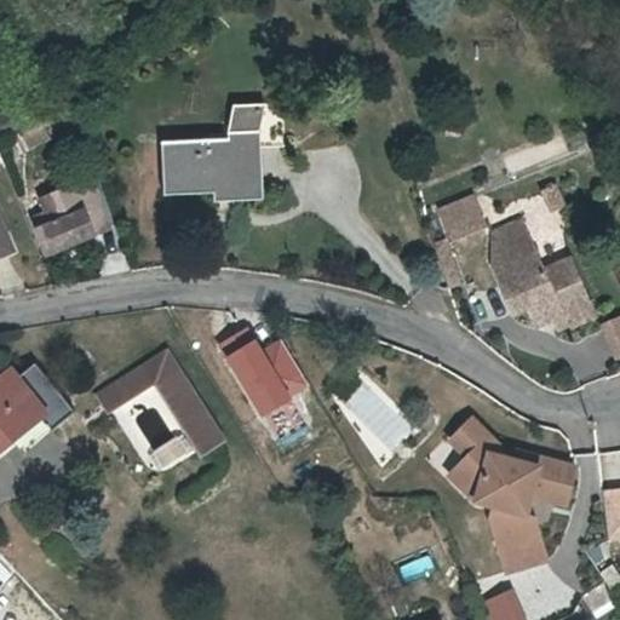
[(52,136),(45,120),(27,131),(34,147),(52,136)]
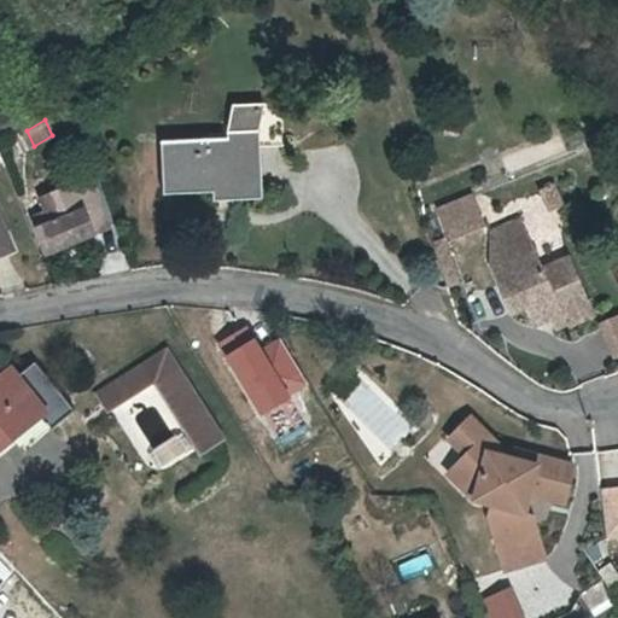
[(169,194),(217,194),(258,196),(266,194),(264,150),(234,149),(234,143),(182,144),(172,143),(172,146),(169,147),(169,185),(169,194)]
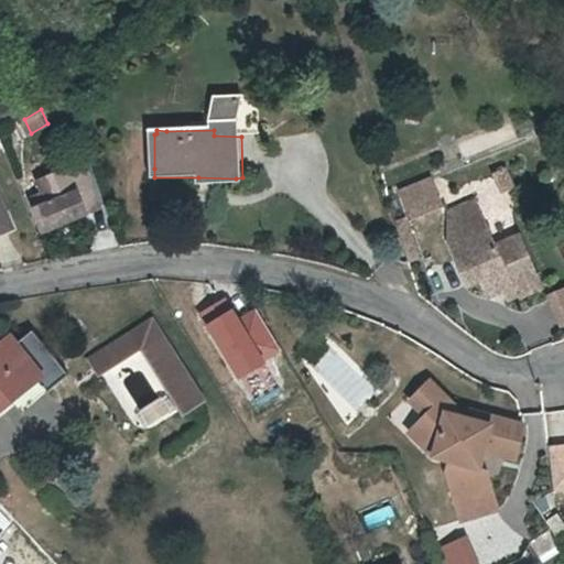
[(42,181),(46,194),(35,199),(47,230),(105,207),(86,162),(42,181)]
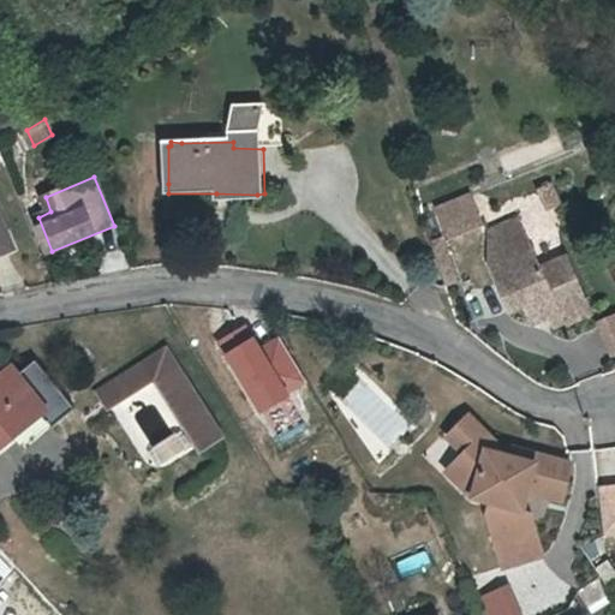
[(469,192),(431,206),(443,242),(482,228),(469,192)]
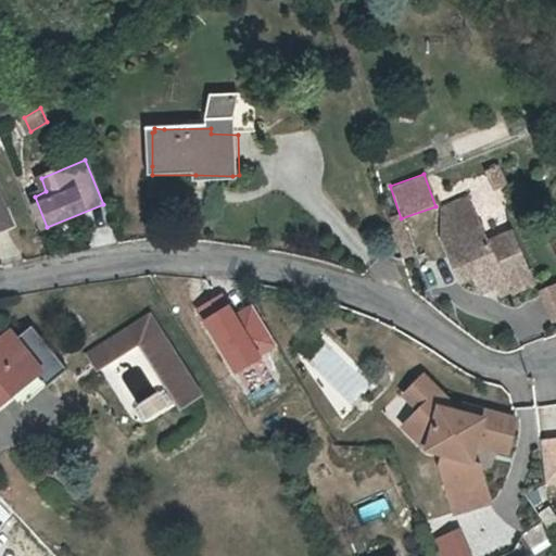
[(239,184),(239,175),(232,176),(196,175),(196,182),(232,184),(239,184)]
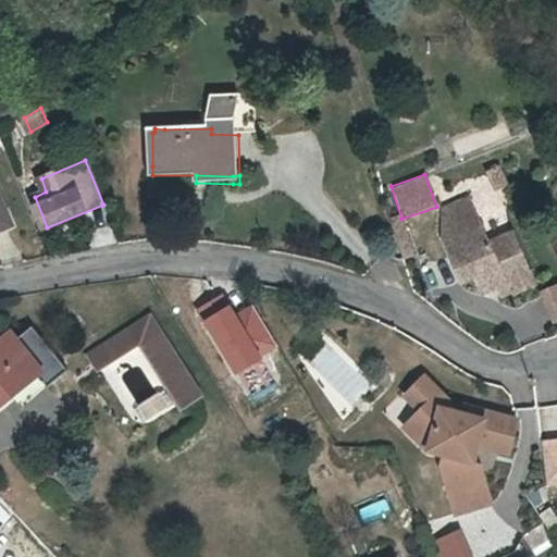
[(0,230),(10,226),(0,200),(0,230)]
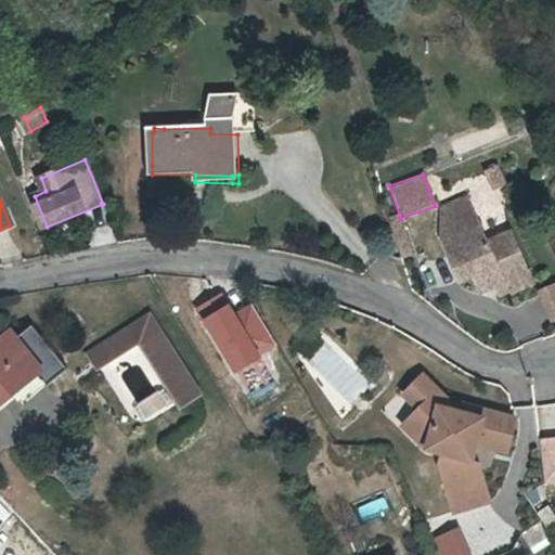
[(394,250),(405,249),(400,215),(388,217),(394,250)]
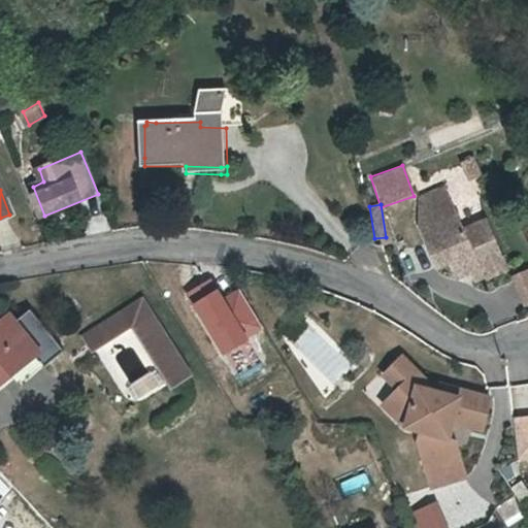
[(430,228),(436,243),(429,245),(437,268),(450,263),(457,278),(484,268),(489,278),(506,270),(490,233),(468,242),(453,205),(431,215),(435,226),(430,228)]
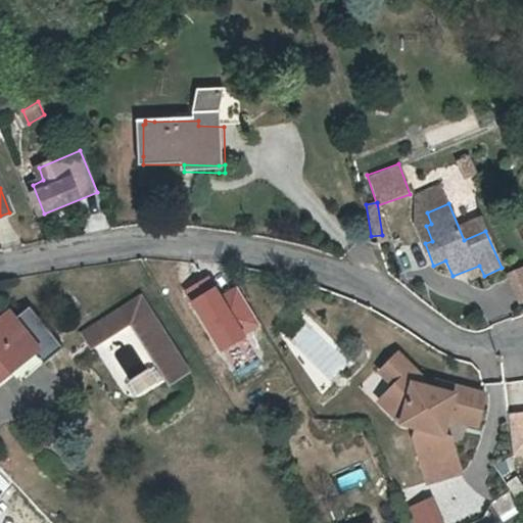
[(399,204),(381,211),(389,231),(408,224),(399,204)]
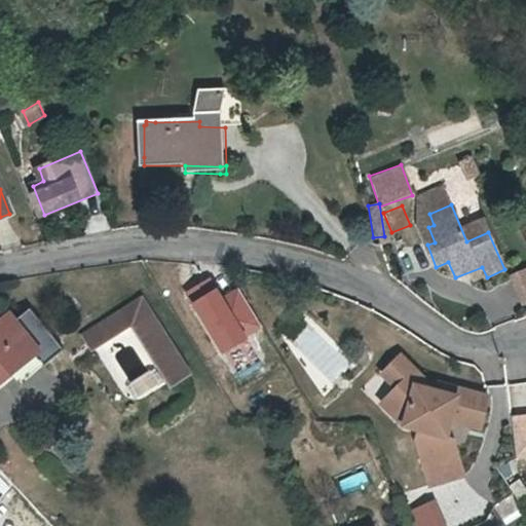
[(184,292),(216,352),(259,330),(237,290),(218,300),(208,279),(184,292)]
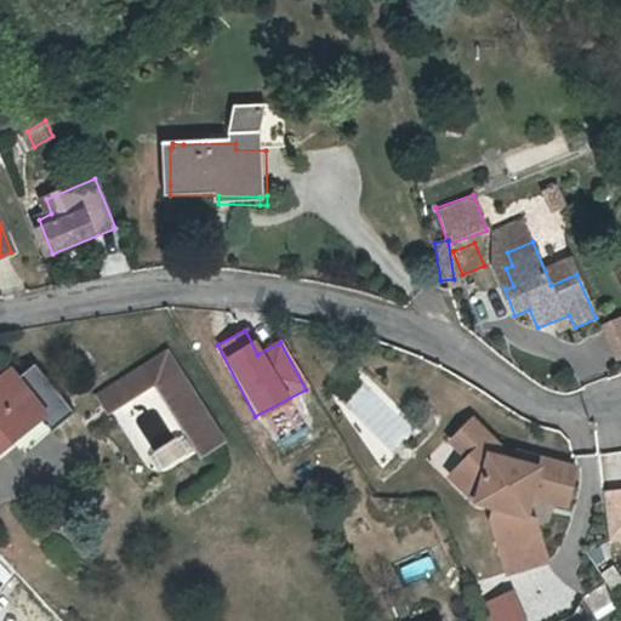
[(96,391),(106,406),(153,377),(199,450),(203,446),(218,437),(164,348),(96,391)]
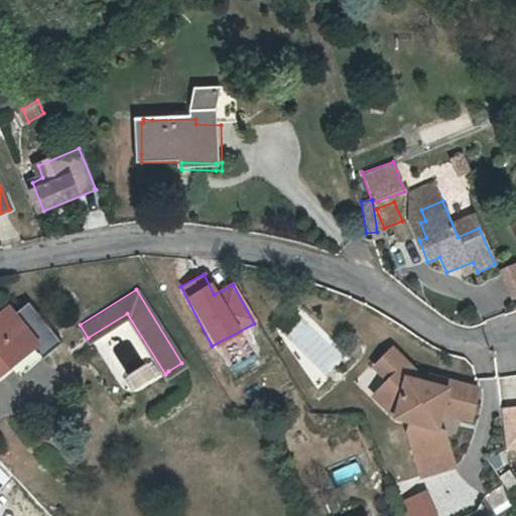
[(10,311),(0,318),(0,374),(14,364),(25,355),(37,346),(47,358),(63,345),(30,304),(15,317),(10,311)]
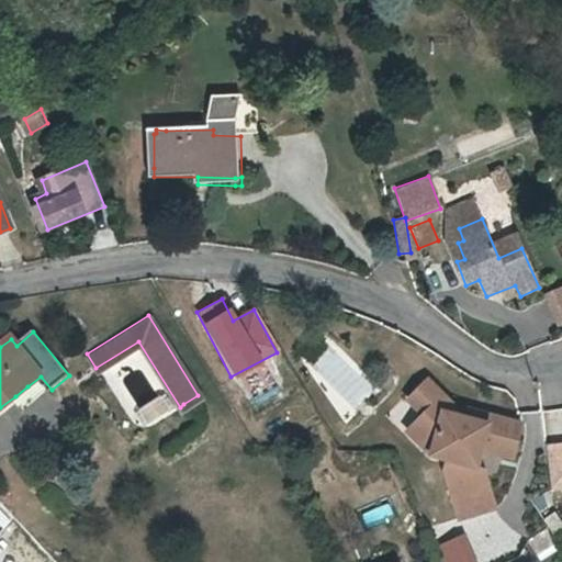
[(52,390),(41,377),(27,386),(15,396),(25,409),(52,390)]
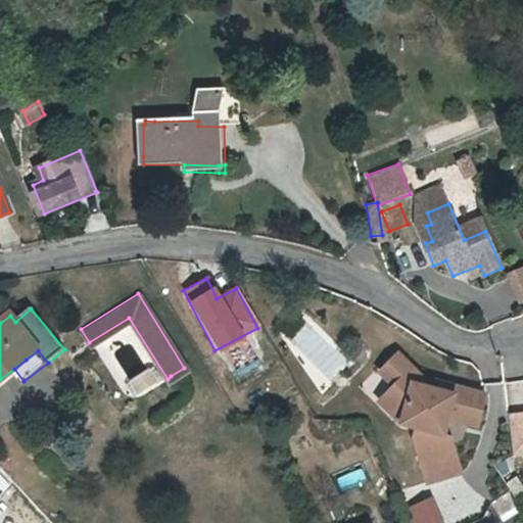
[(494,431),(505,399),(464,386),(461,394),(453,391),(405,351),(385,370),(400,384),(413,397),(397,414),(408,424),(419,425),(416,437),(431,483),(462,473),(465,442),(458,440),(464,422),(494,431)]
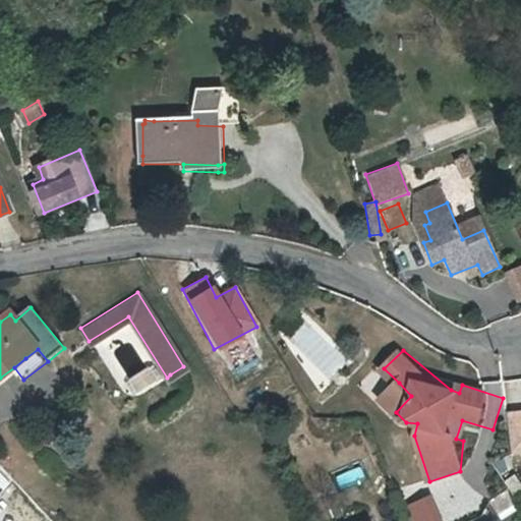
[(462,385),(454,382),(451,390),(459,393),(462,385)]
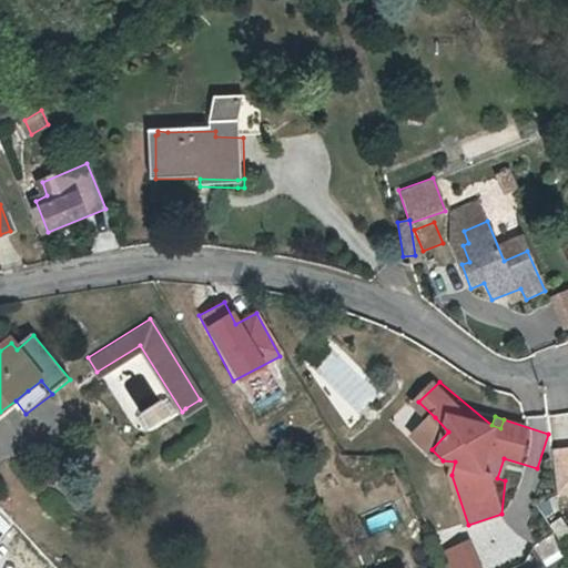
[(448,432),(435,417),(417,435),(432,449),(448,432)]
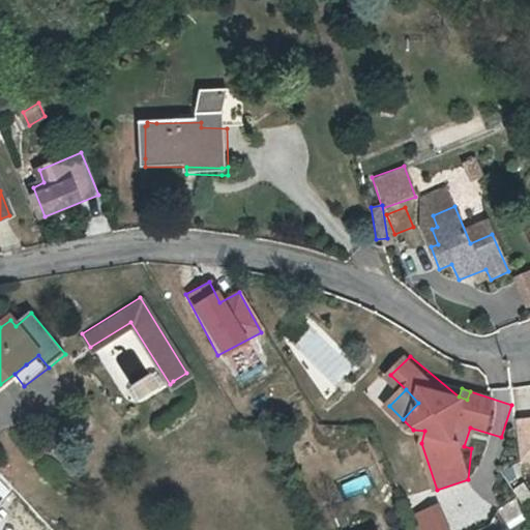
[(529,416),(520,418),(525,460),(529,458),(529,416)]
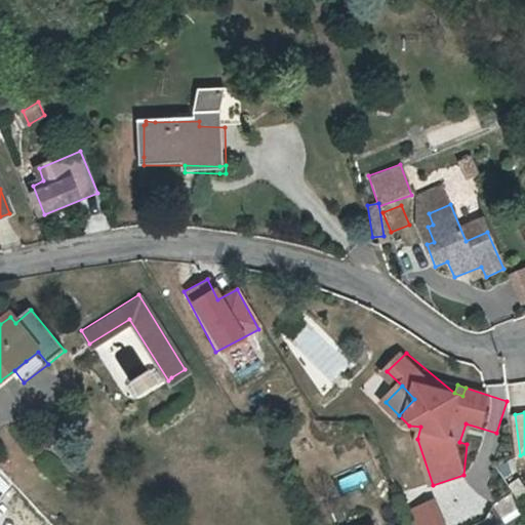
[(524,505),(518,493),(502,502),(514,520),(524,512),(524,505)]
